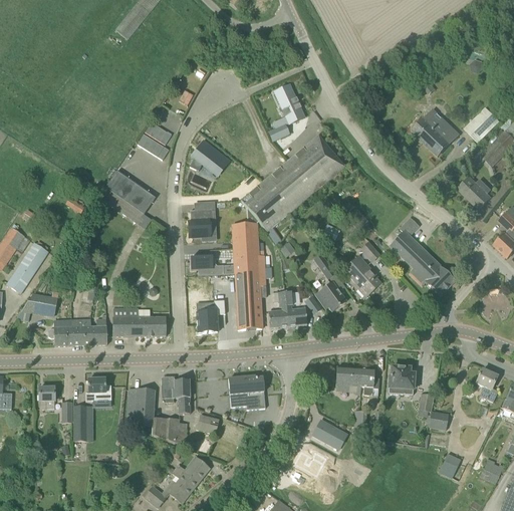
[(138,0),(114,28),(125,37),(157,0),(138,0)]
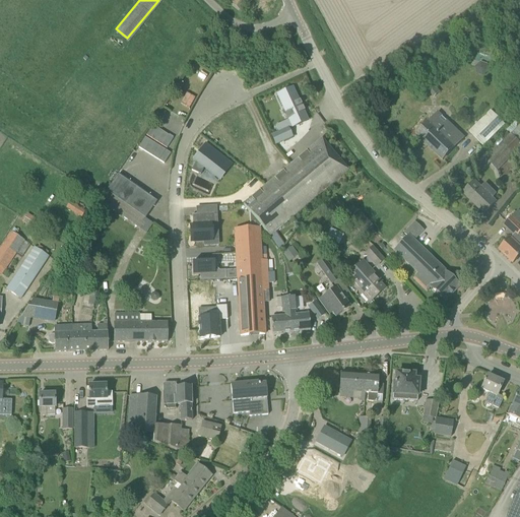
[(230,0),(229,1),(242,11),(250,0),(230,0)]
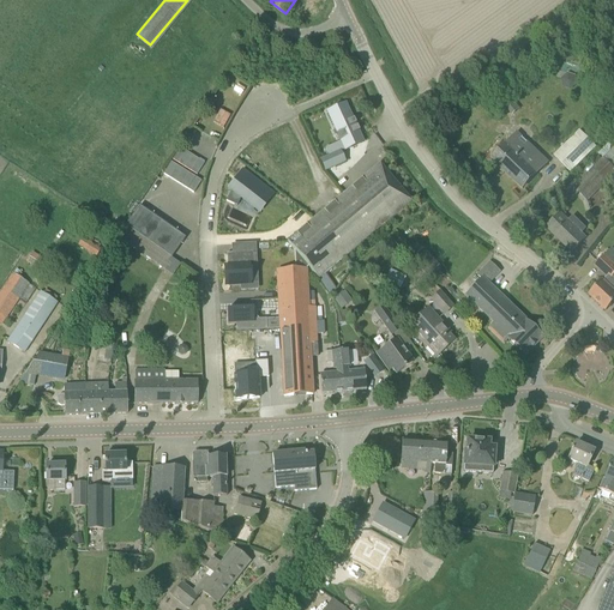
[(563,84),(571,88),(577,82),(576,73),(567,70),(560,76),(563,84)]
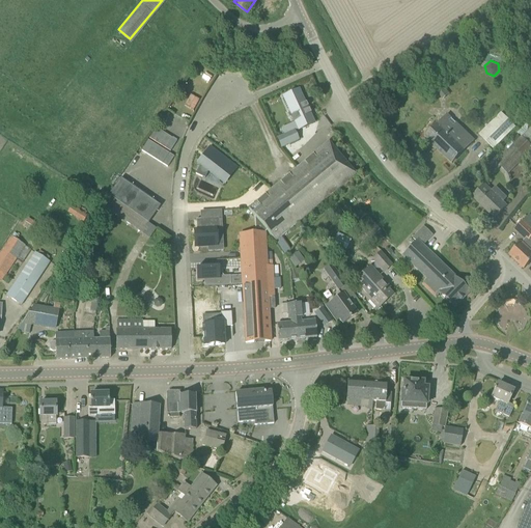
[(307,105),(308,105),(306,100),(305,101),(299,87),(283,94),(292,113),(290,114),(294,119),(295,119),(299,128),(314,120),(310,111),(311,111),(309,107),(308,107),(307,105)]
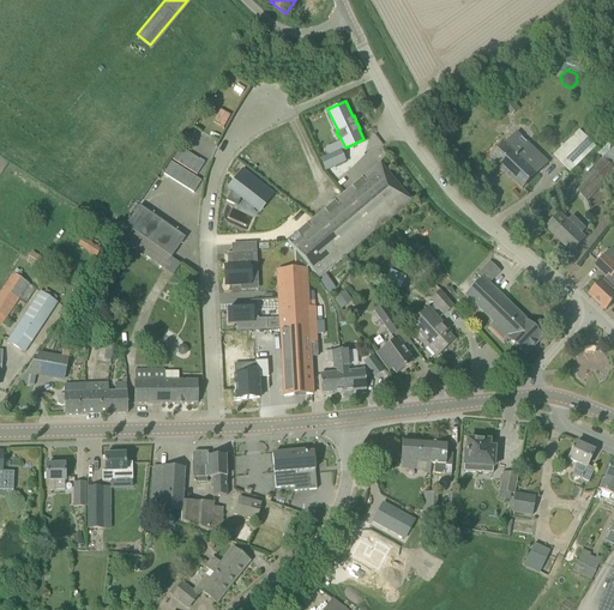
[(212,116),(222,124),(229,112),(220,106),(212,116)]
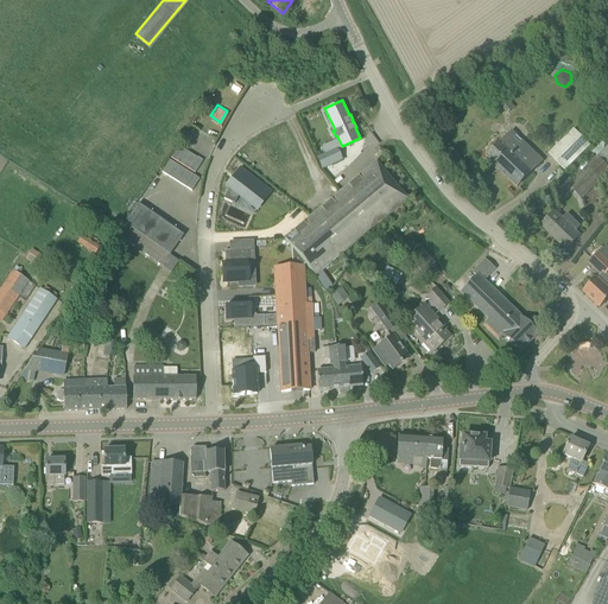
[(549,152),(559,163),(565,169),(590,144),(574,126),(549,152)]
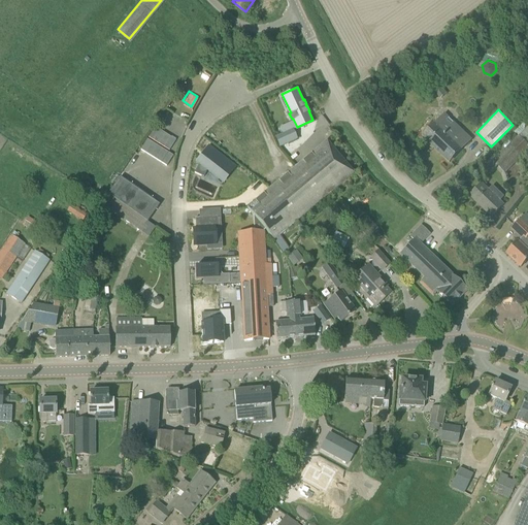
[(450,160),(468,140),(471,137),(449,116),(441,122),(438,119),(423,134),(450,160)]
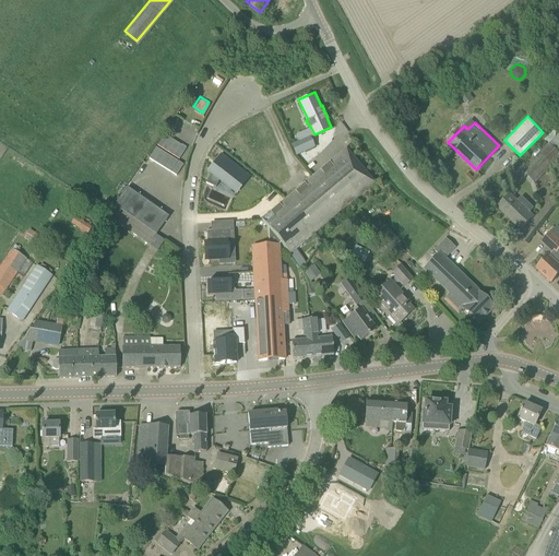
[(163,146),(169,135),(164,132),(157,143),(163,146)]
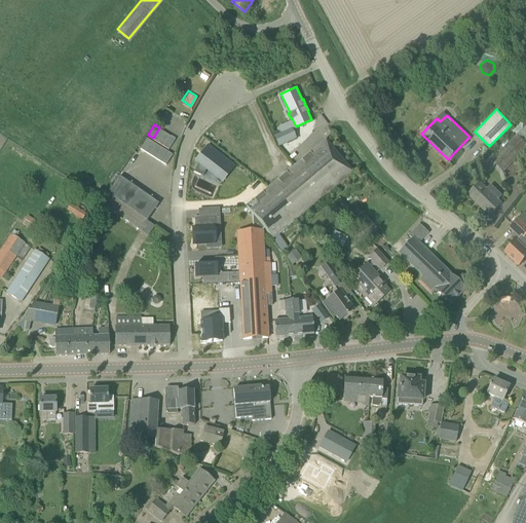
[(158,141),(164,131),(159,127),(153,138),(158,141)]
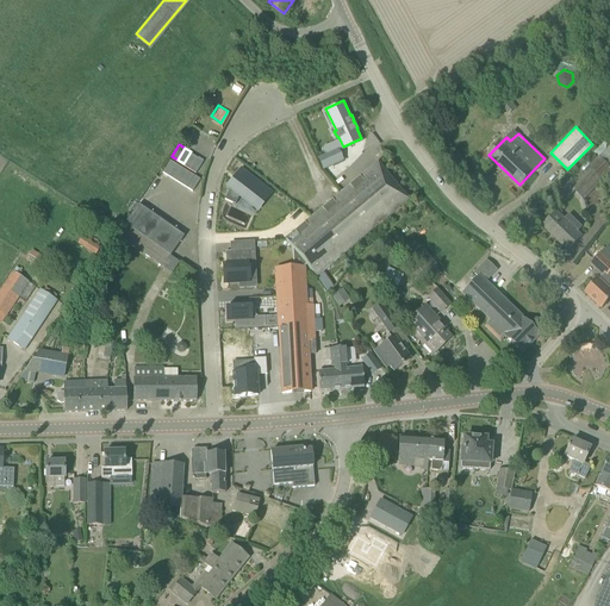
[(323,166),(342,157),(337,148),(318,156),(323,166)]
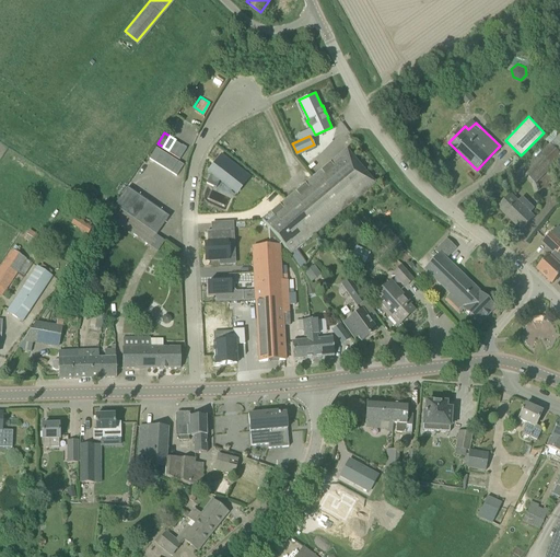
[(174,153),(182,142),(175,139),(168,150),(174,153)]
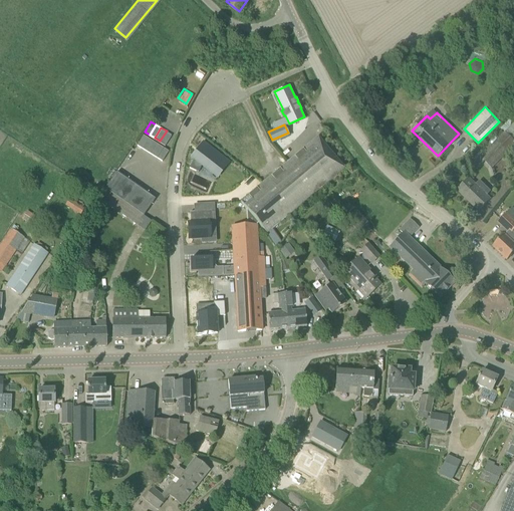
[(492,142),(503,131),(501,129),(490,139),(492,142)]
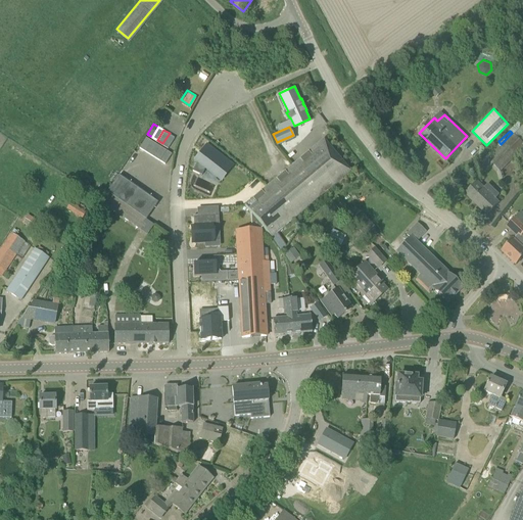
[(522,140),(513,132),(512,133),(501,144),(488,156),(501,170),(522,146),(522,140)]
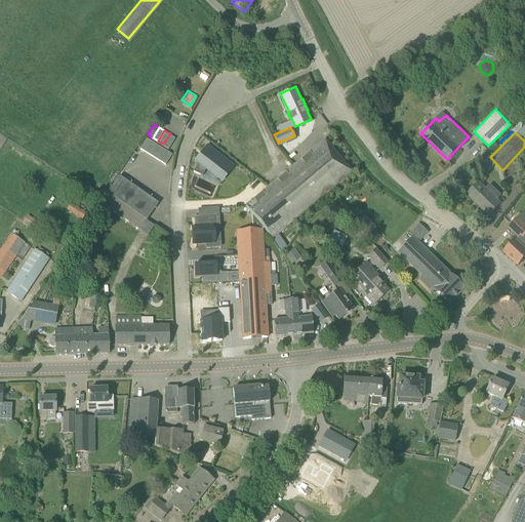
[(175,137),(170,133),(163,144),(168,148),(175,137)]
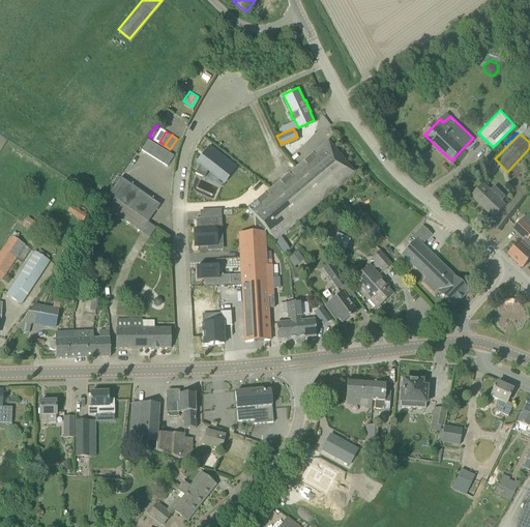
[(146,151),(153,141),(148,137),(141,148),(146,151)]
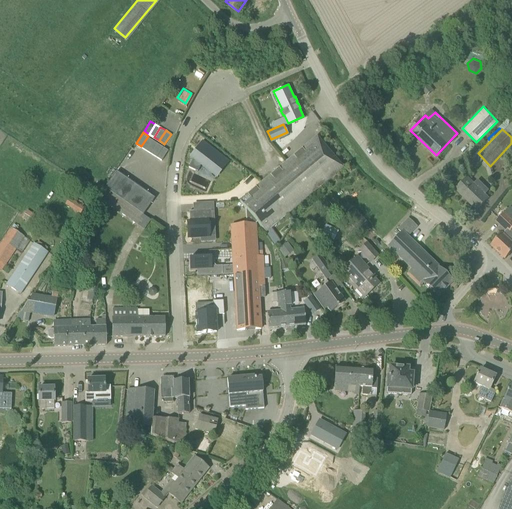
[(239,199),(245,206),(257,220),(266,230),(343,166),(317,134),(239,199)]
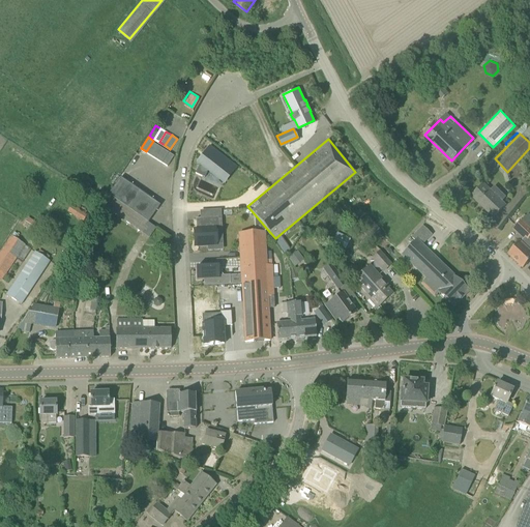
[(151,154),(158,144),(153,141),(146,151),(151,154)]
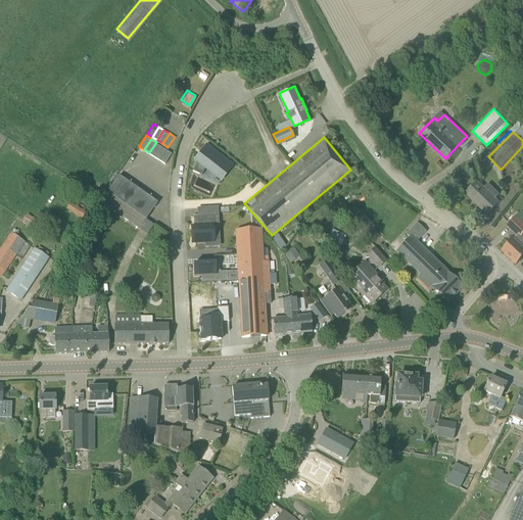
[(154,155),(161,145),(156,142),(149,152),(154,155)]
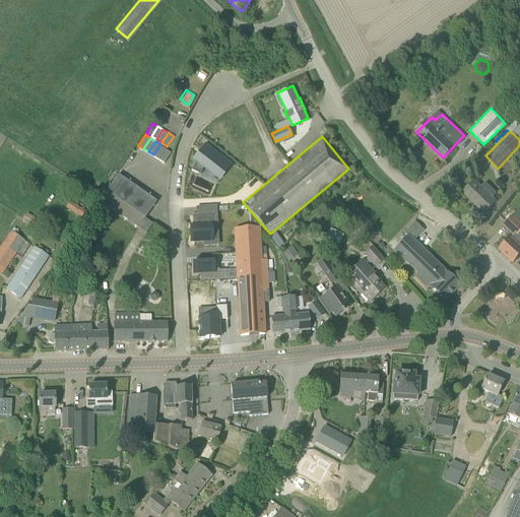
[(158,157),(166,147),(160,144),(153,154),(158,157)]
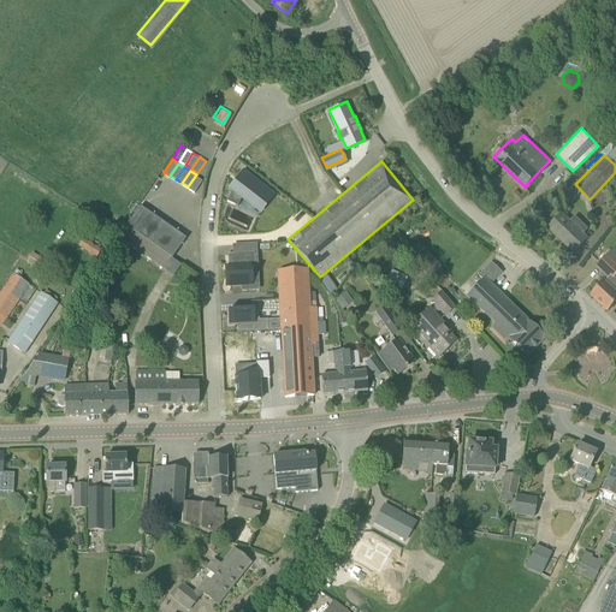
[(202,178),(196,174),(188,186),(194,191),(202,178)]
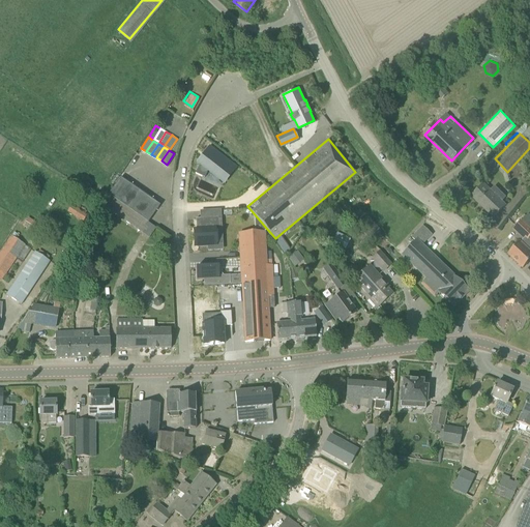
[(198,178),(207,182),(210,175),(219,181),(231,165),(210,151),(200,167),(202,169),(198,178)]
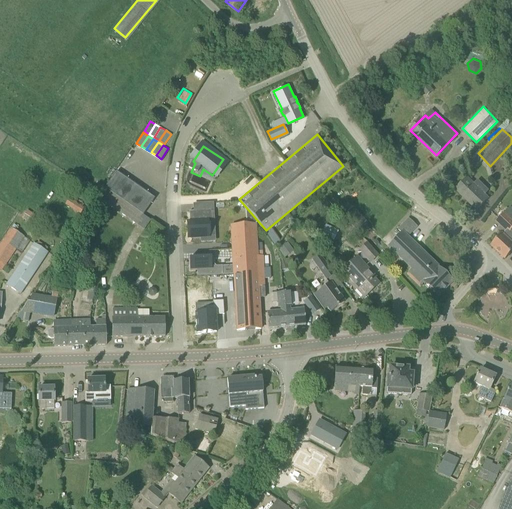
[(116,170),(98,196),(144,228),(149,220),(150,218),(143,213),(154,196),(116,170)]
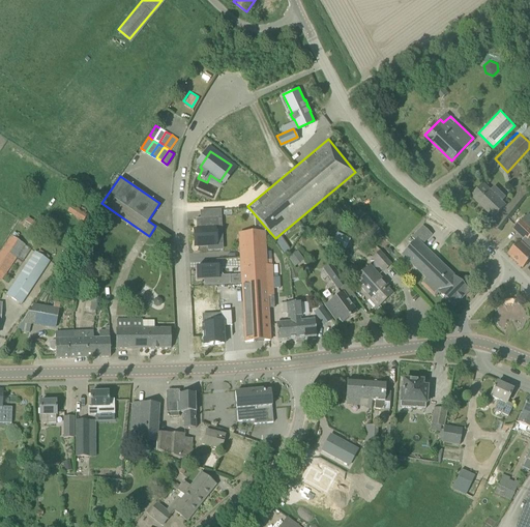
[(481,203),(494,215),(505,203),(502,200),(506,195),(494,183),(490,187),(483,182),(472,194),(478,200),(479,199),(482,202),(481,203)]
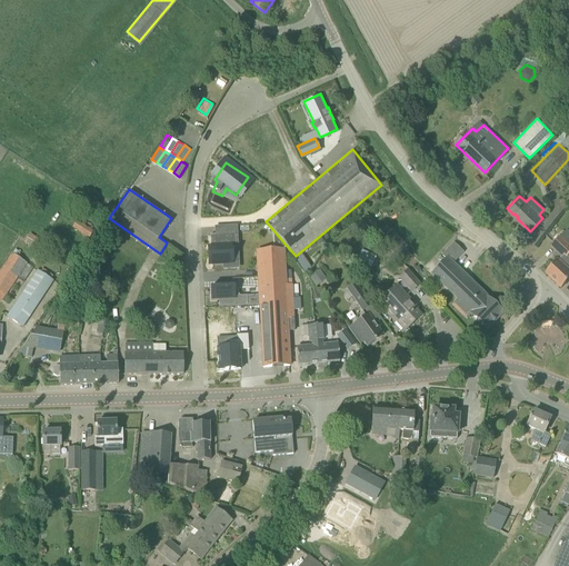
[(551,244),(556,248),(566,257),(568,252),(568,227),(551,244)]
